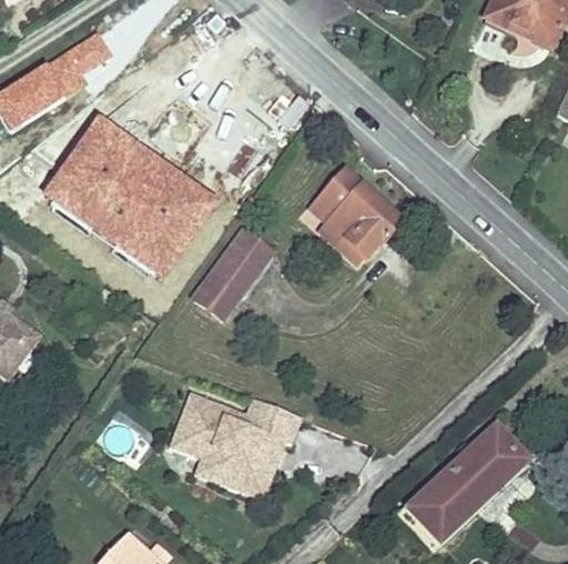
[(567,8),(567,0),(494,0),(486,17),(550,47),(567,8)]
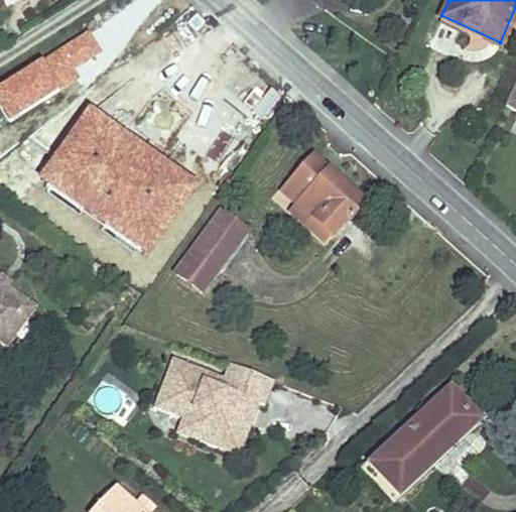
[(164,84),(215,154),(230,144),(225,138),(242,126),(219,92),(215,95),(211,90),(200,75),(194,80),(186,69),(164,84)]
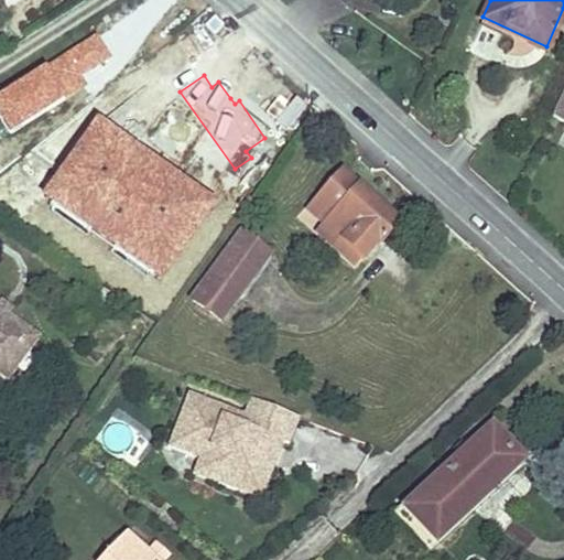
[(563,88),(553,112),(563,118),(563,88)]
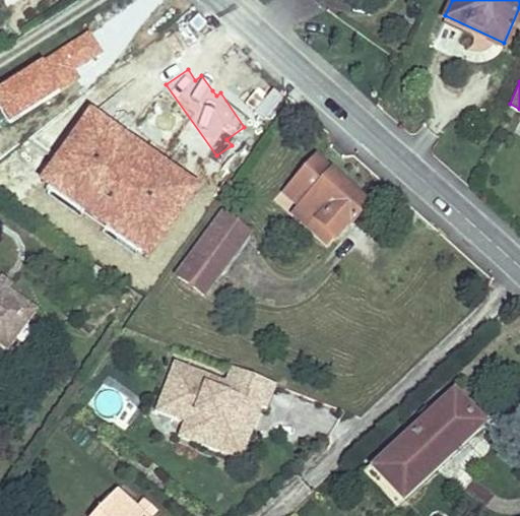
[(226,139),(232,145),(249,133),(244,127),(226,139)]
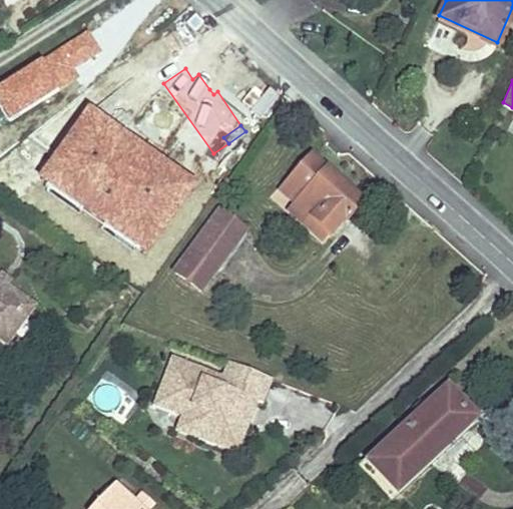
[(167,184),(182,195),(205,162),(189,151),(167,184)]
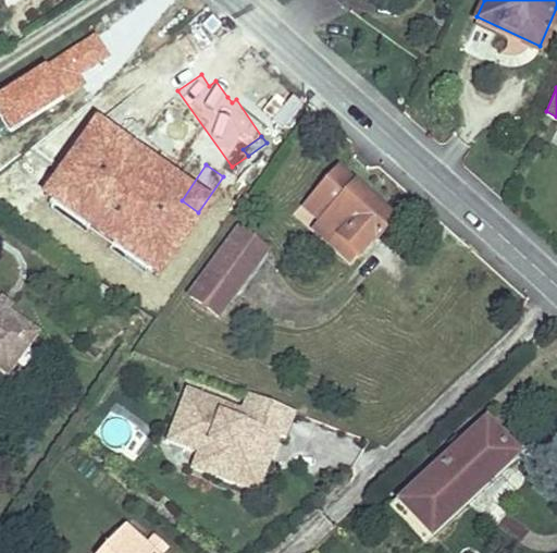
[(320,217),(359,252),(374,234),(376,236),(394,218),(337,168),(305,204),(320,217)]
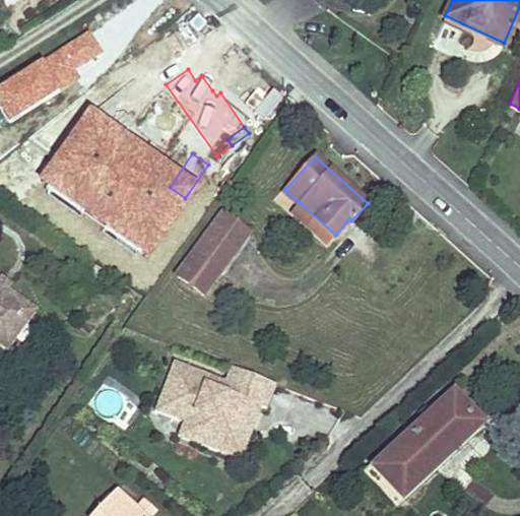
[(185,198),(202,210),(225,176),(208,165),(185,198)]
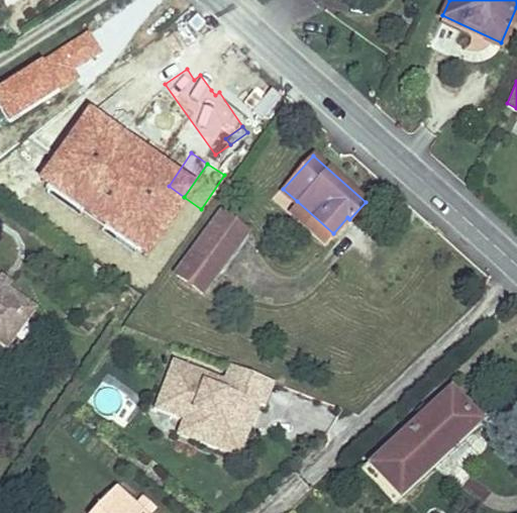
[(325,243),(333,233),(297,201),(289,210),(325,243)]
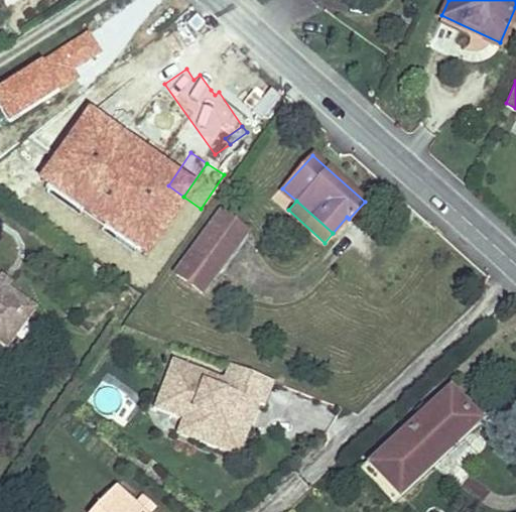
[(176,271),(202,289),(246,227),(221,209),(176,271)]
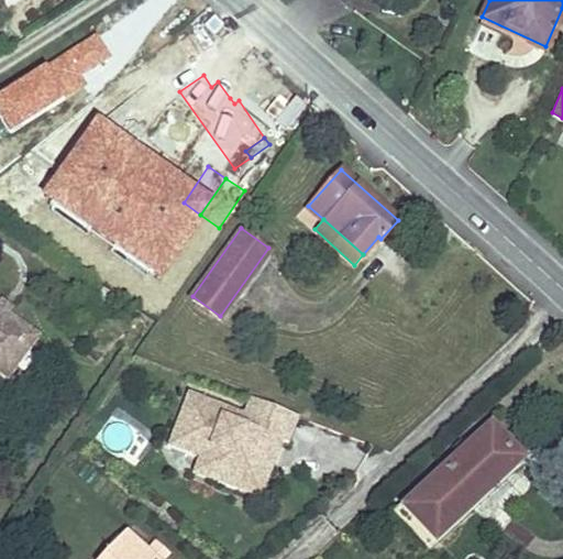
[(94,296),(108,306),(117,293),(103,284),(94,296)]
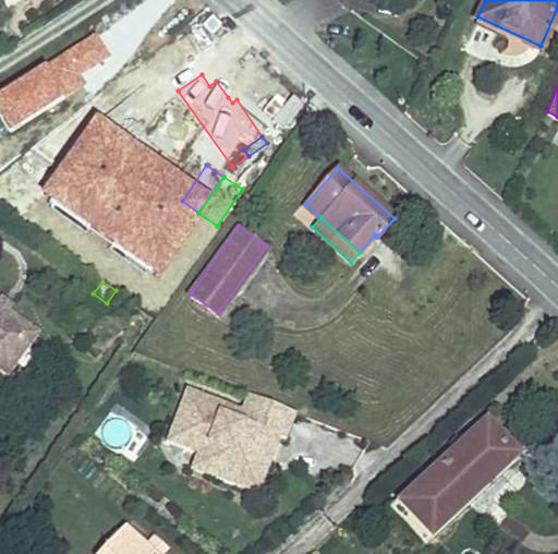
[(0,306),(4,310),(8,305),(9,306),(13,301),(1,292),(0,293),(0,306)]
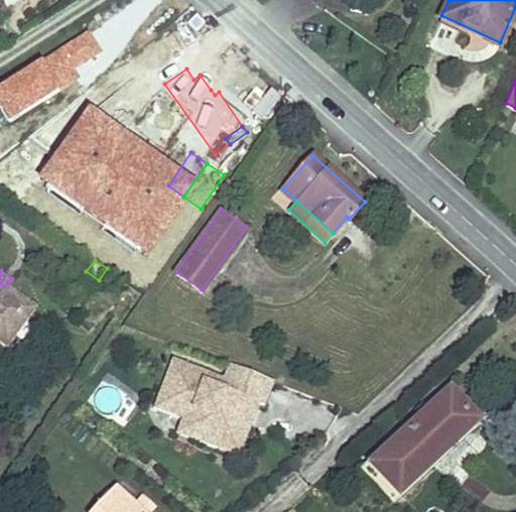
[(0,331),(5,335),(30,299),(8,283),(7,282),(4,286),(0,283),(0,331)]
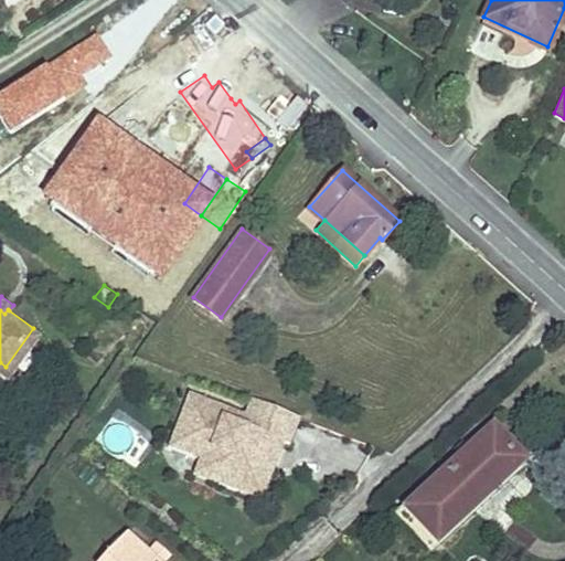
[(0,362),(0,372),(8,379),(40,332),(33,328),(6,367),(0,362)]
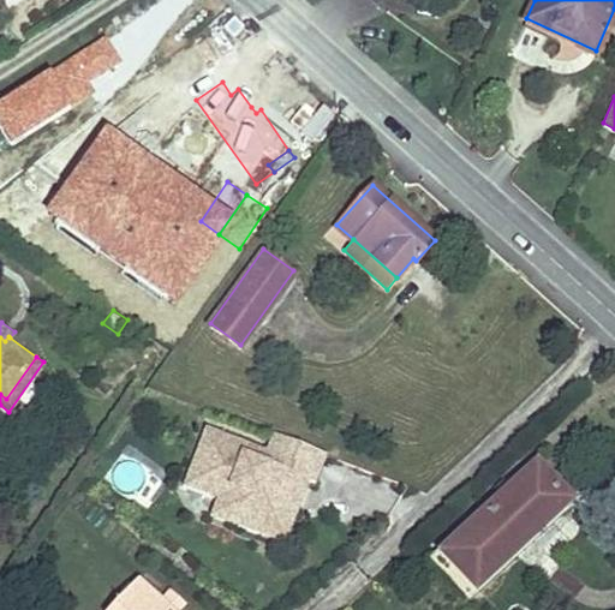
[(238,524),(261,532),(268,515),(291,524),(303,495),(285,488),(291,470),(309,477),(316,479),(327,450),(273,430),(267,447),(206,424),(186,474),(209,483),(206,491),(216,496),(244,506),(238,524)]
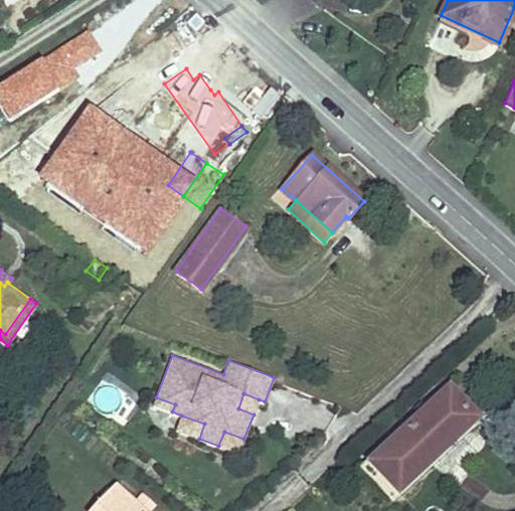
[(372,462),(398,489),(476,415),(449,387),(372,462)]
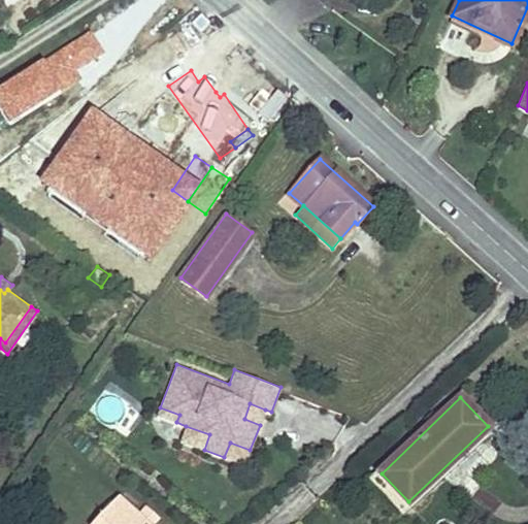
[(27,406),(35,413),(41,404),(33,398),(27,406)]
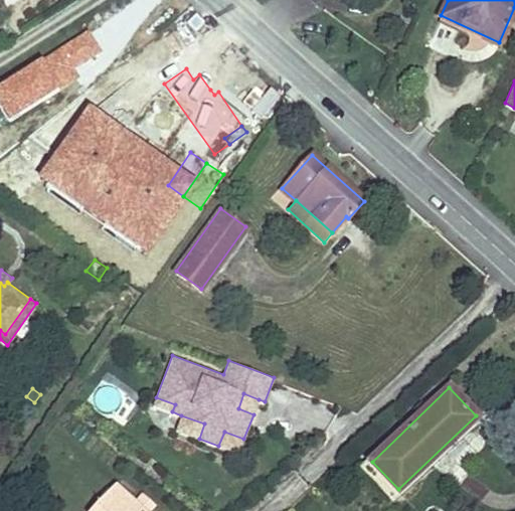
[(238,408),(253,414),(259,399),(243,393),(238,408)]
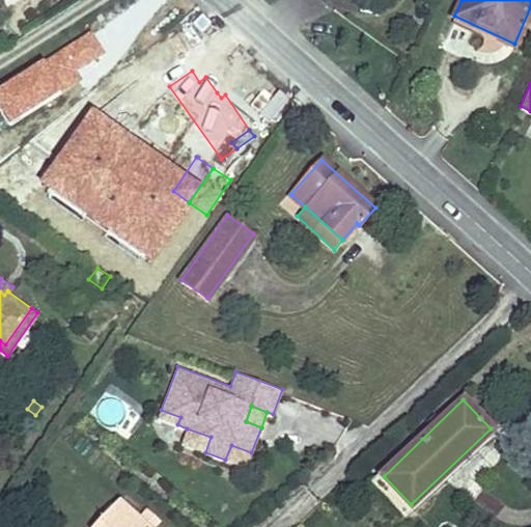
[(158,417),(177,424),(180,417),(161,410),(158,417)]
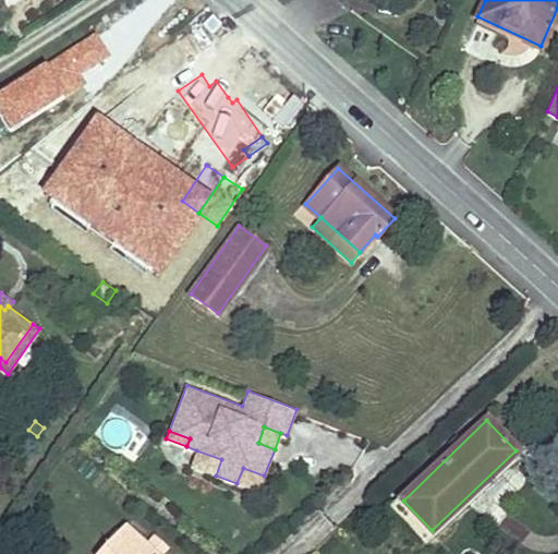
[(191,466),(216,476),(221,459),(196,450),(191,466)]
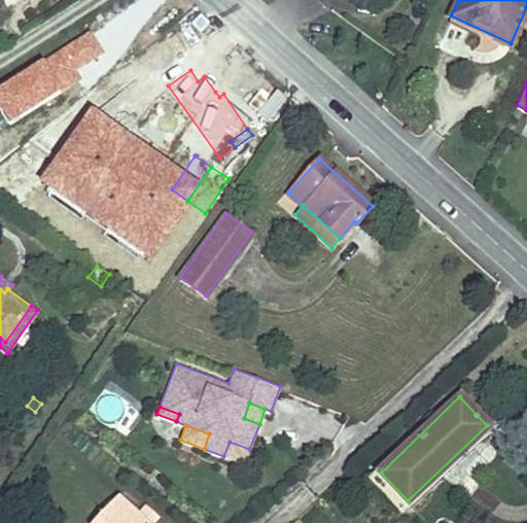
[(223,456),(244,464),(249,449),(230,442),(223,456)]
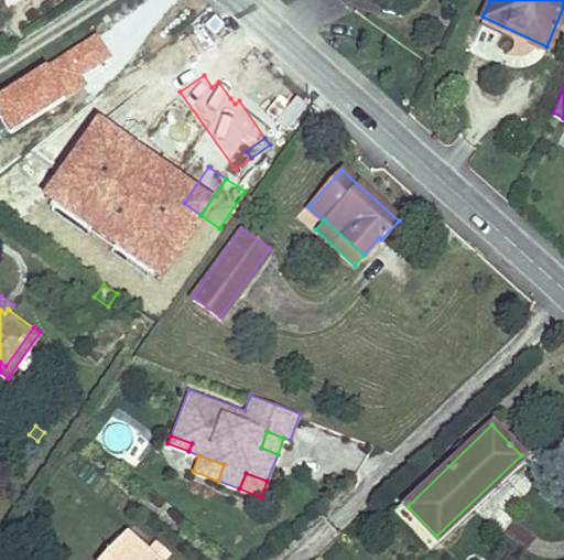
[(162,559),(149,548),(127,528),(97,559),(162,559)]
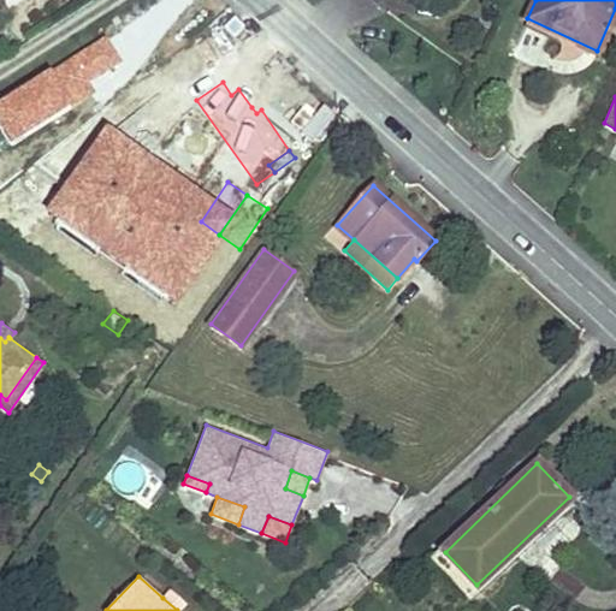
[(172,587),(163,598),(177,610),(185,600),(172,587)]
